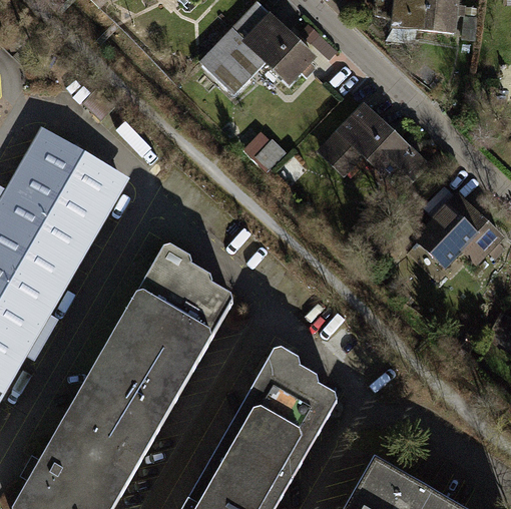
[(383,0),(382,9),(393,10),(391,28),(386,40),(415,43),(417,32),(457,36),(461,0),(383,0)]
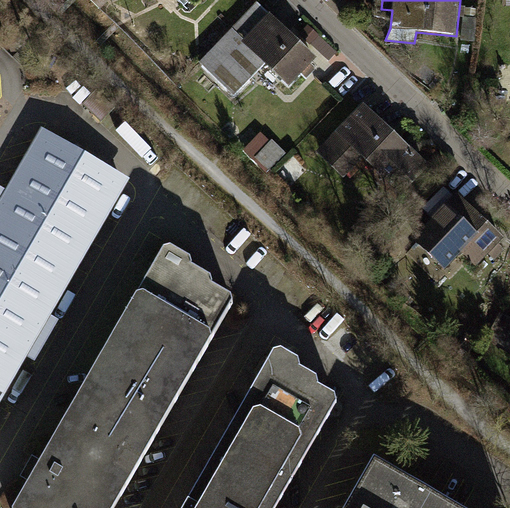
[(256,1),(198,61),(233,95),(263,64),(288,88),(301,75),(305,79),(314,69),(310,65),(316,59),(256,1)]
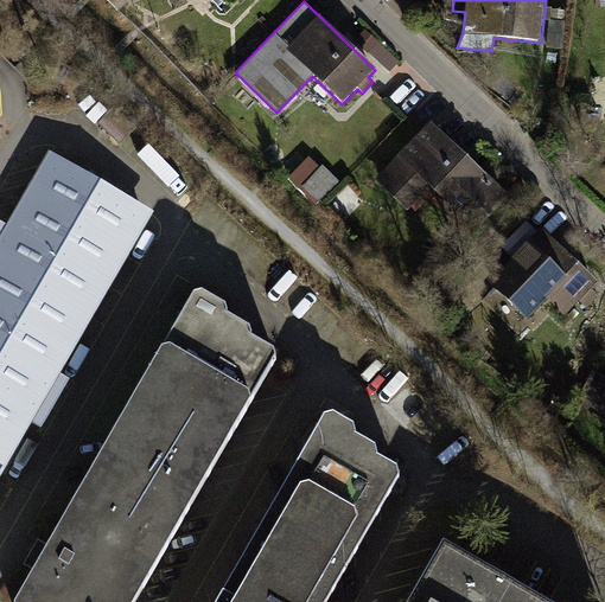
[(430,123),(375,179),(407,211),(428,189),(475,234),(509,199),(430,123)]
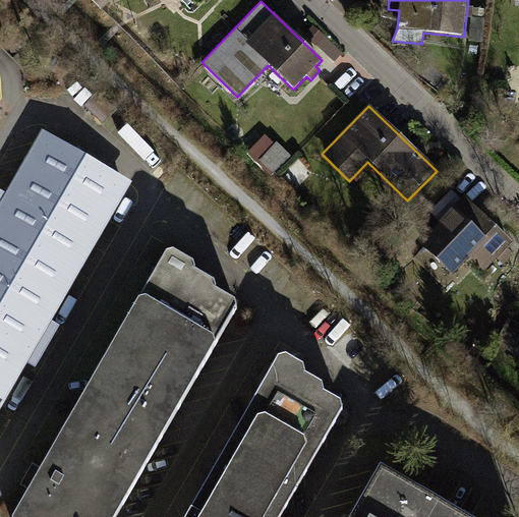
[(44,126),(0,203),(0,410),(29,360),(35,363),(27,376),(35,380),(50,353),(45,350),(61,323),(52,318),(133,178),(44,126)]
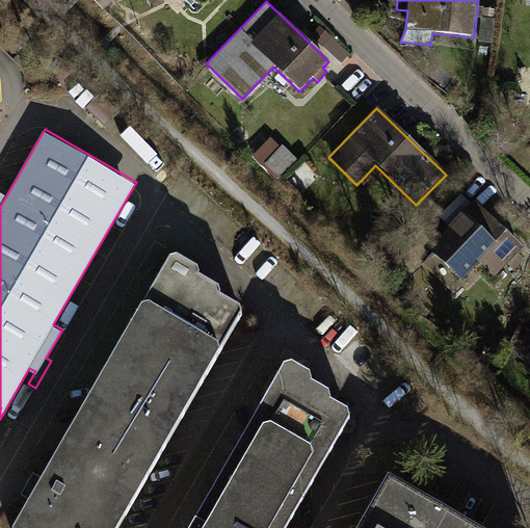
[(282,144),(264,162),(279,177),(296,158),(282,144)]
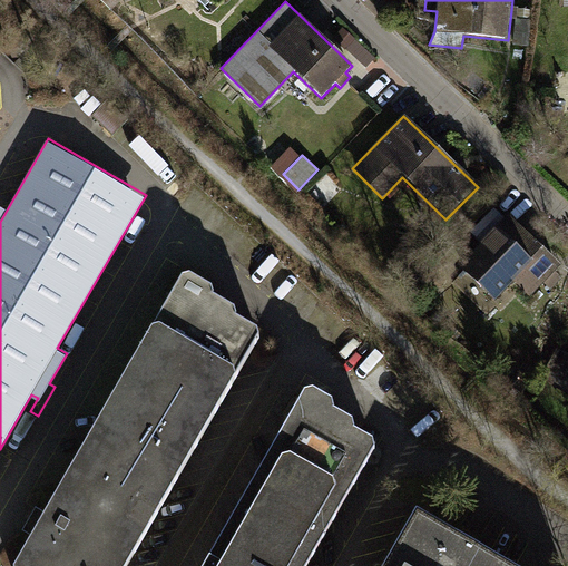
[(505,212),(478,238),(480,242),(459,264),(492,295),(511,276),(527,291),(540,275),(542,277),(551,269),(550,266),(556,261),(505,212)]
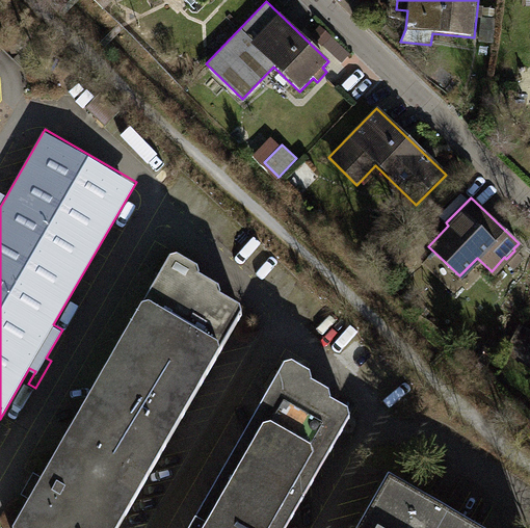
[(173,248),(10,527),(117,527),(246,306),(222,292),(226,286),(199,271),(202,265),(173,248)]
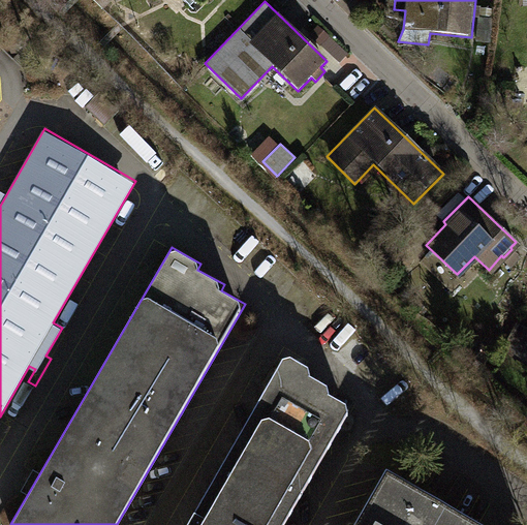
[(526,328),(516,322),(500,349),(526,365),(526,328)]
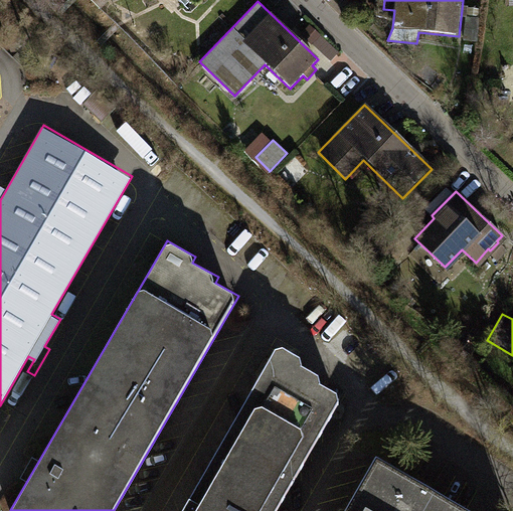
[(277,343),(179,510),(272,510),(340,393),(316,380),(319,375),(299,363),(302,357),(277,343)]
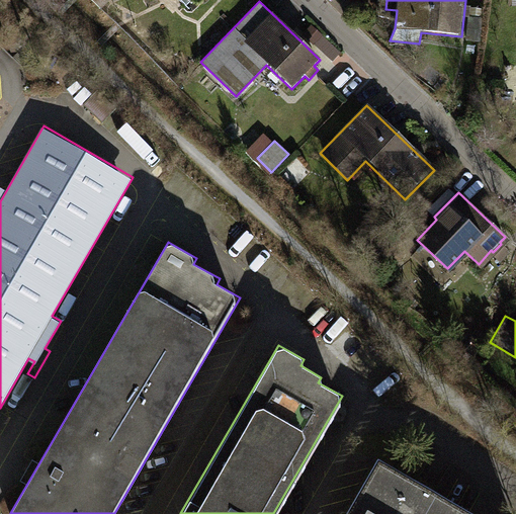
[(471,513),(378,461),(348,513),(471,513)]
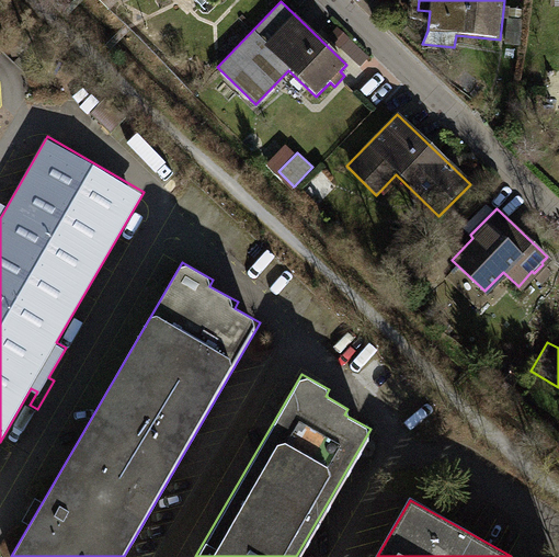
All buildings are outlined.
